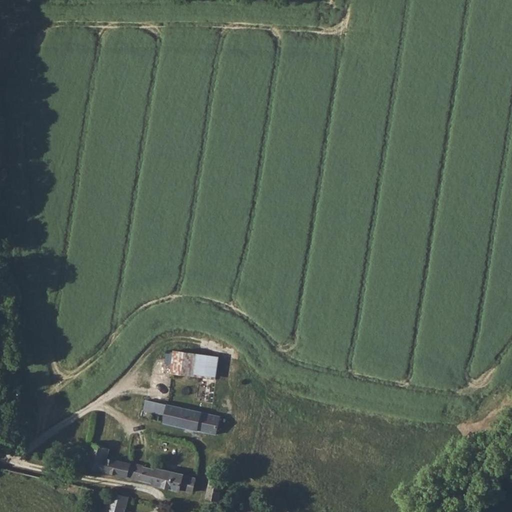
[(218,357),(174,350),(167,405),(146,400),(143,411),(165,415),(163,425),(218,436),(221,416),(205,413),(206,404),(213,404),(218,357)]
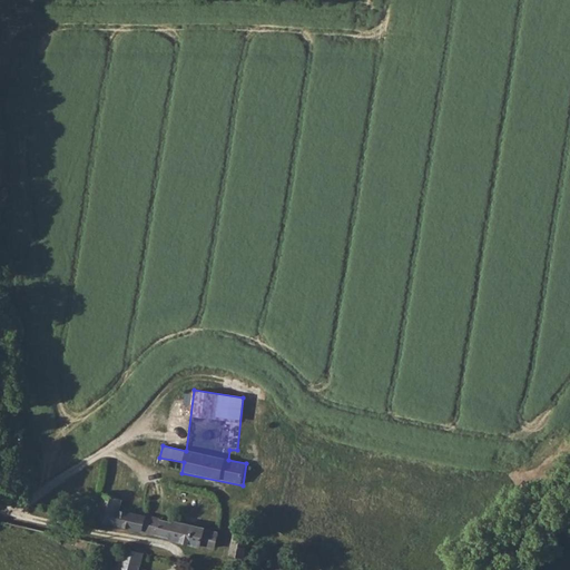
[(282,459),(273,457),(266,484),(275,487),(282,459)]
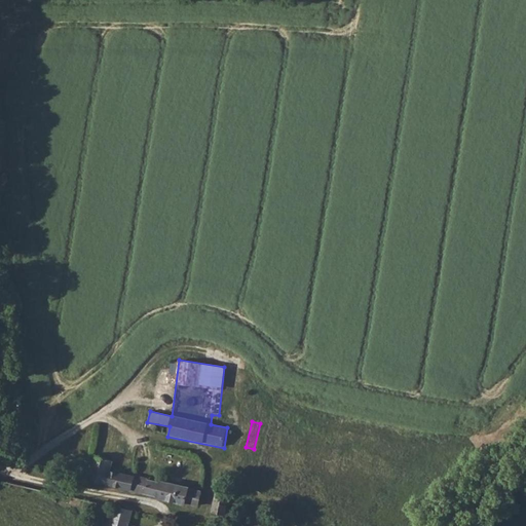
[(159,482),(112,471),(113,461),(92,456),(87,480),(198,508),(202,491),(189,488),(189,487),(160,480),(159,482)]
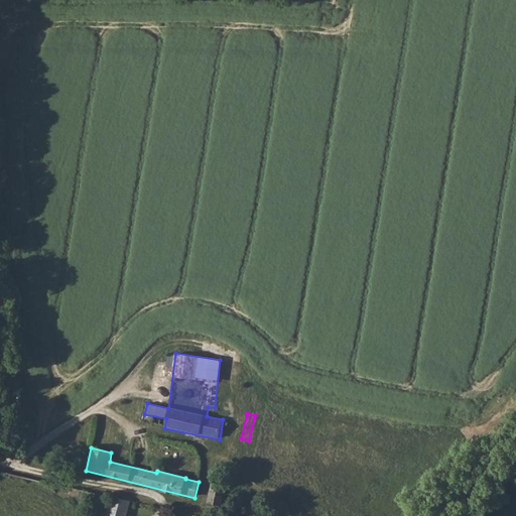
[(226,486),(212,482),(208,503),(221,506),(226,486)]
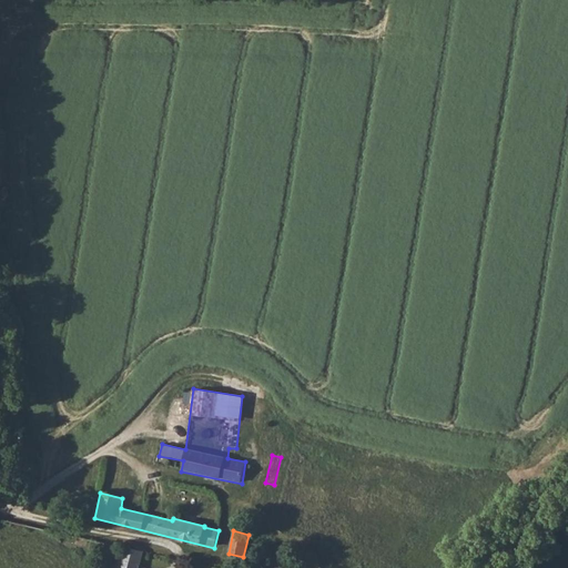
[(272,547),(263,546),(262,555),(271,558),(272,547)]
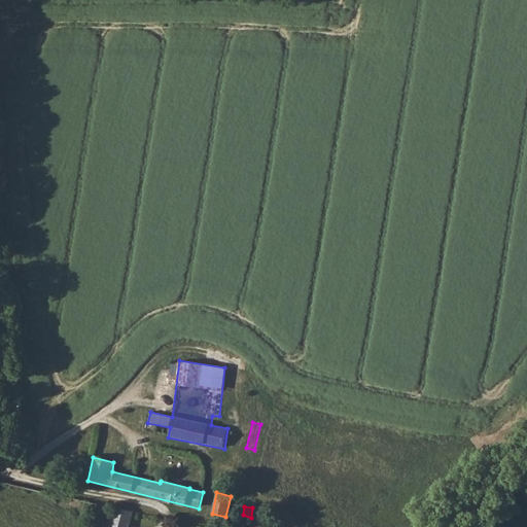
[(128,526),(133,512),(113,507),(107,526),(128,526)]
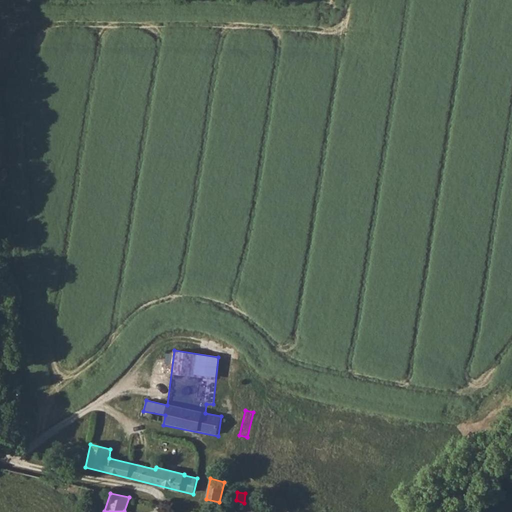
All buildings are outlined.
